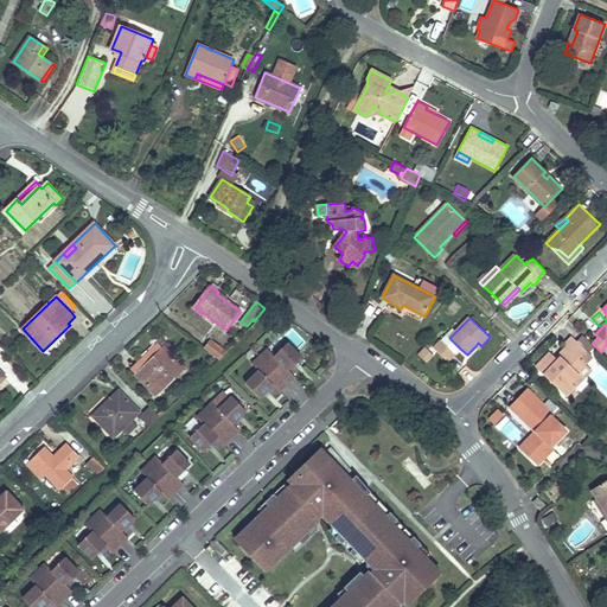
[(447,336),(441,340),(454,355),(460,349),(449,338),(447,336)]
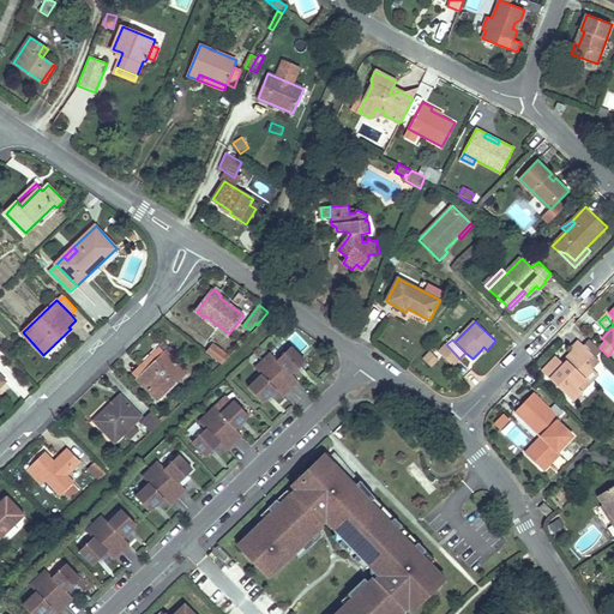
[(557,357),(542,372),(573,401),(583,391),(578,387),(587,379),(584,377),(593,368),(600,360),(579,341),(571,349),(573,351),(576,353),(565,365),(563,362),(557,357)]
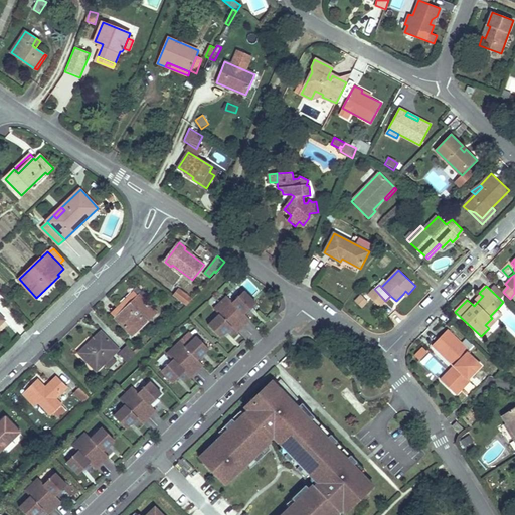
[(187,305),(192,299),(180,289),(175,296),(187,305)]
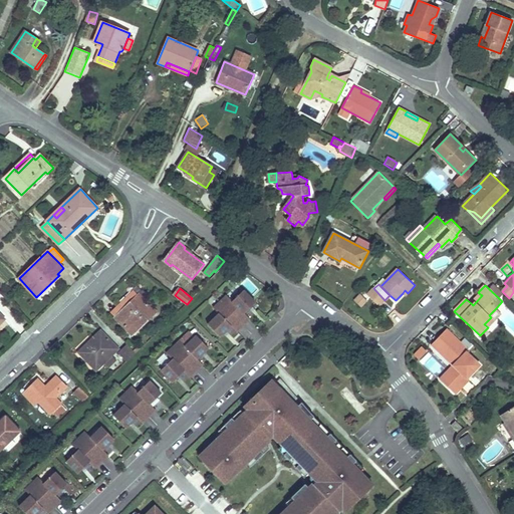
[(373,288),(367,294),(378,306),(384,300),(373,288)]
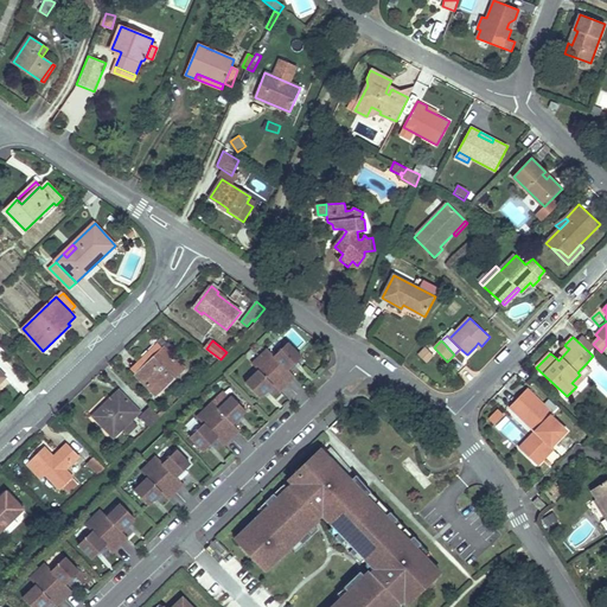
[(146,366),(136,375),(157,396),(185,369),(165,347),(164,349),(158,344),(140,360),(146,366)]
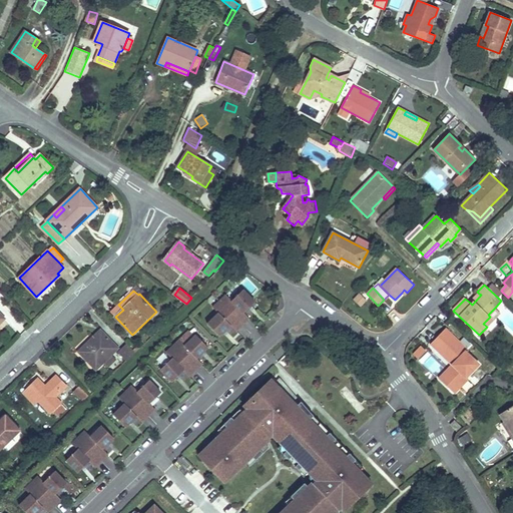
[(255,303),(243,291),(232,301),(227,296),(220,302),(243,326),(250,319),(244,314),(255,303)]
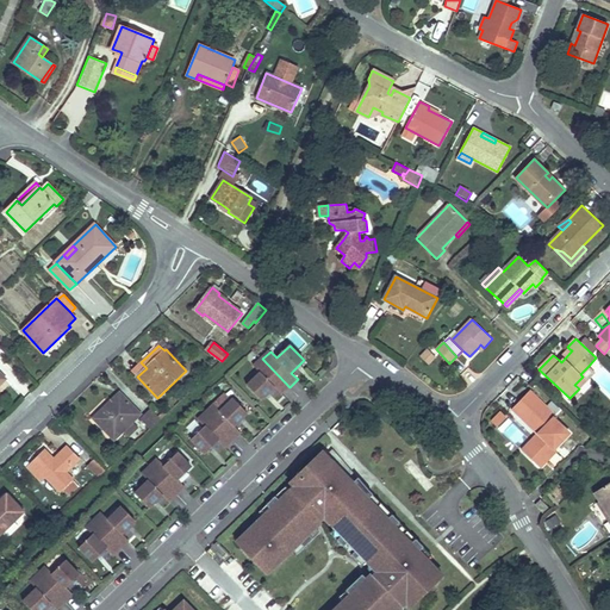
[(428,349),(421,356),(429,363),(436,356),(428,349)]
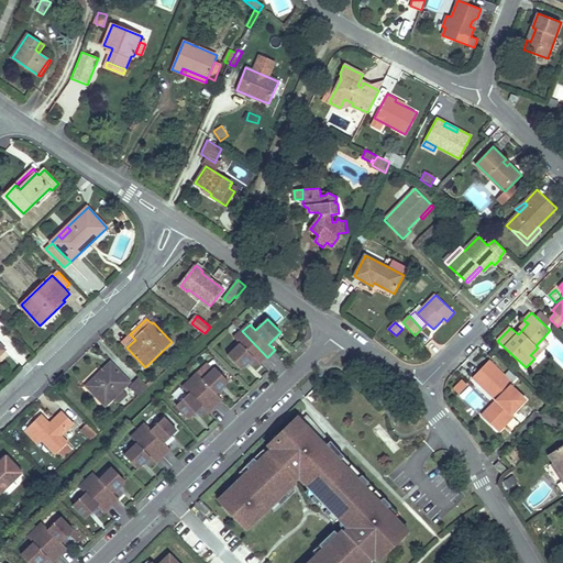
[(528,323),(526,322),(516,332),(518,334),(528,323)]
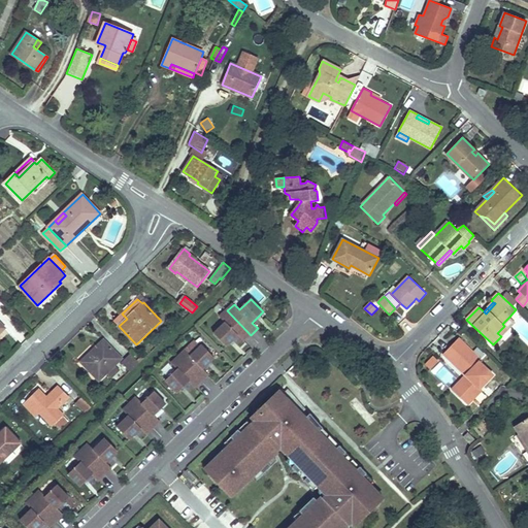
[(226,323),(215,334),(227,347),(238,336),(243,341),(251,335),(227,310),(221,318),(226,323)]
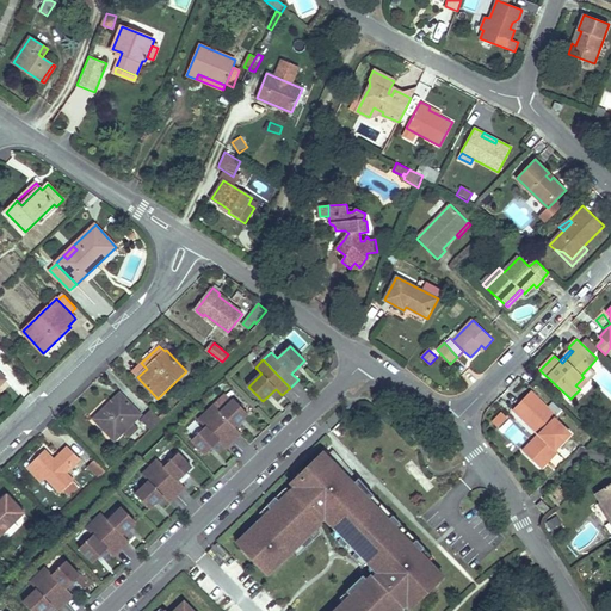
[(133,372),(137,377),(147,369),(141,363),(133,372)]
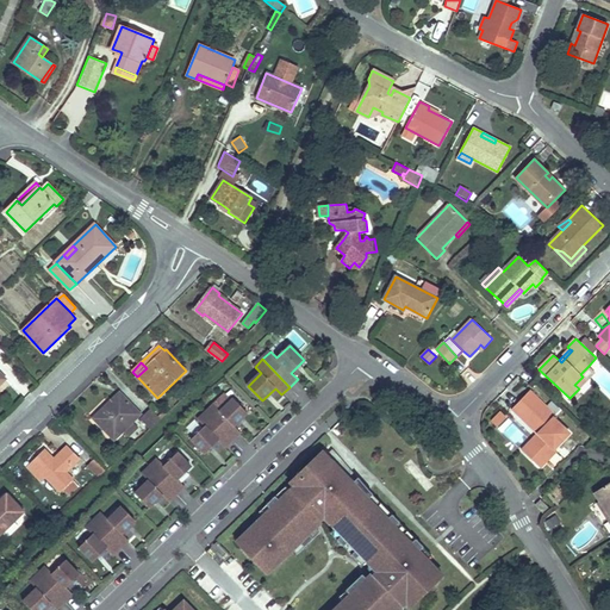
[(574,385),(579,388),(595,372),(589,366),(580,374),(583,377),(574,385)]
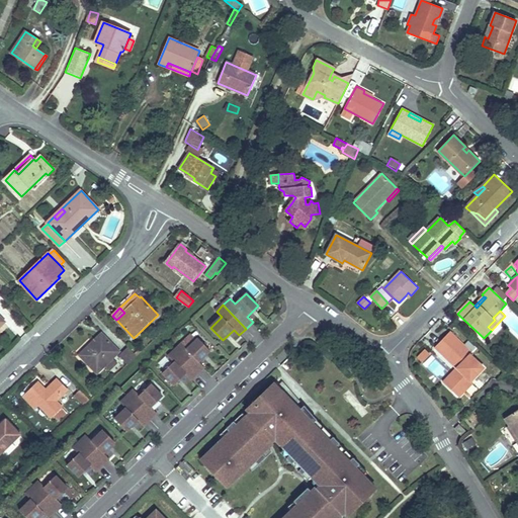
[(450,331),(435,347),(444,356),(447,354),(459,365),(456,368),(460,371),(447,385),(458,398),(472,383),(470,381),(484,367),(470,355),(472,353),(450,331)]
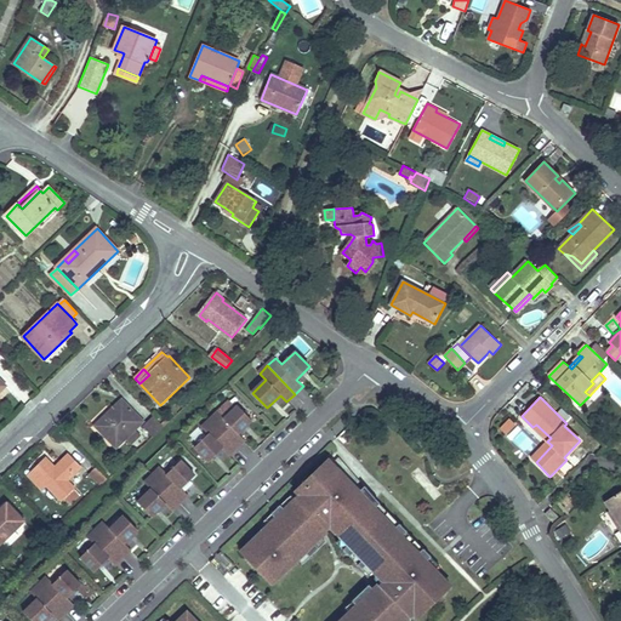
[(123,400),(96,426),(117,448),(126,437),(134,431),(143,421),(123,400)]
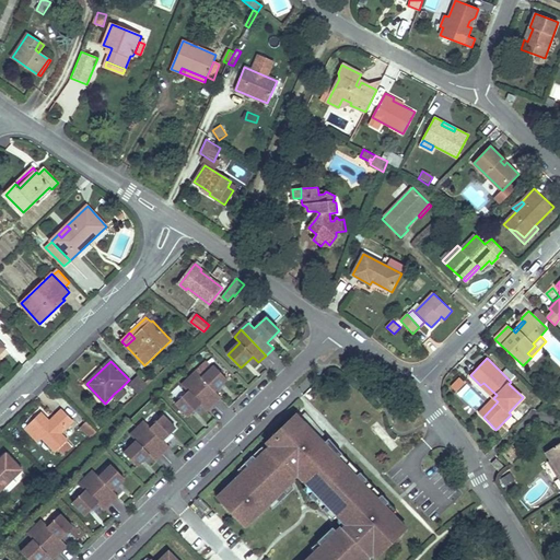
[(228,380),(214,366),(202,378),(197,372),(189,378),(214,405),(222,397),(216,392),(228,380)]
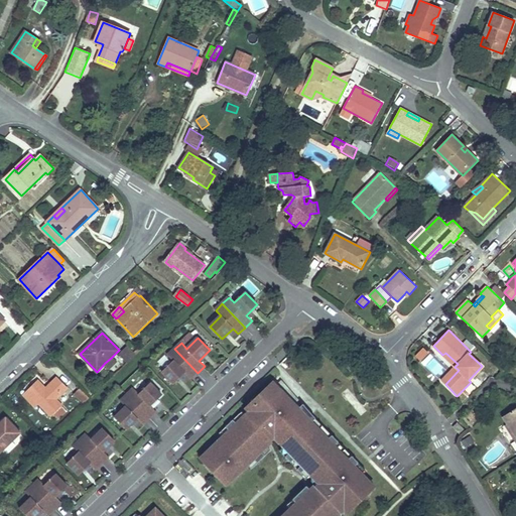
[(128,346),(119,354),(128,364),(137,355),(128,346)]
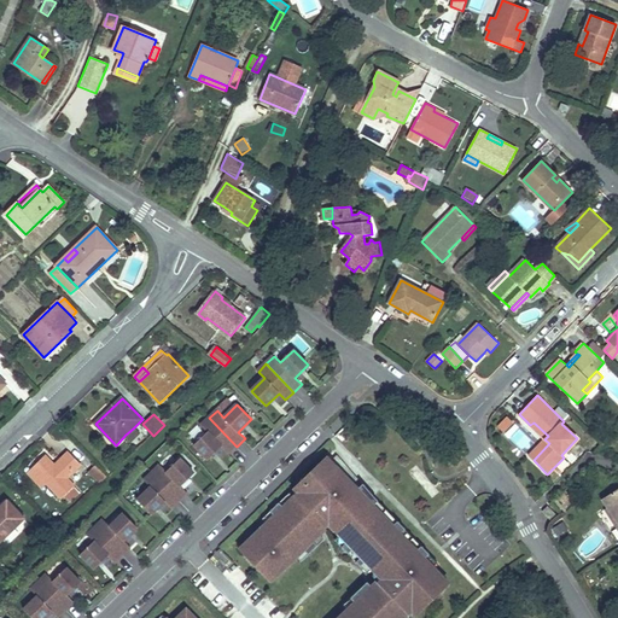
[(508,417),(503,421),(508,426),(513,421),(508,417)]
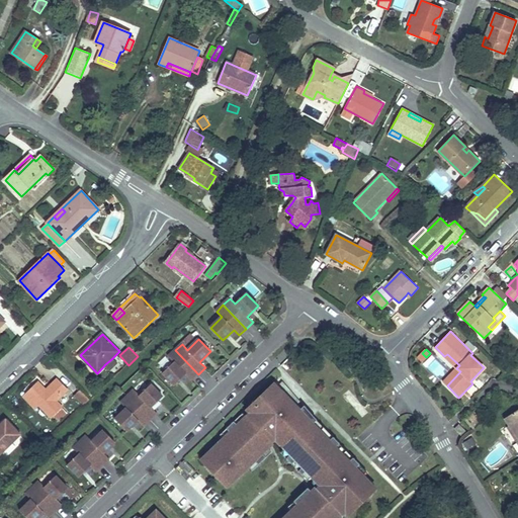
[(174,362),(163,373),(175,385),(186,375),(191,380),(198,374),(175,350),(169,357),(174,362)]
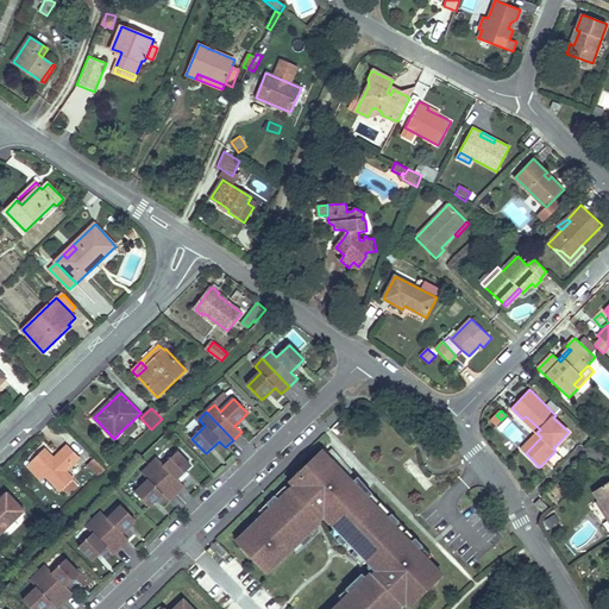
[(526,416),(522,419),(537,433),(540,429),(526,416)]
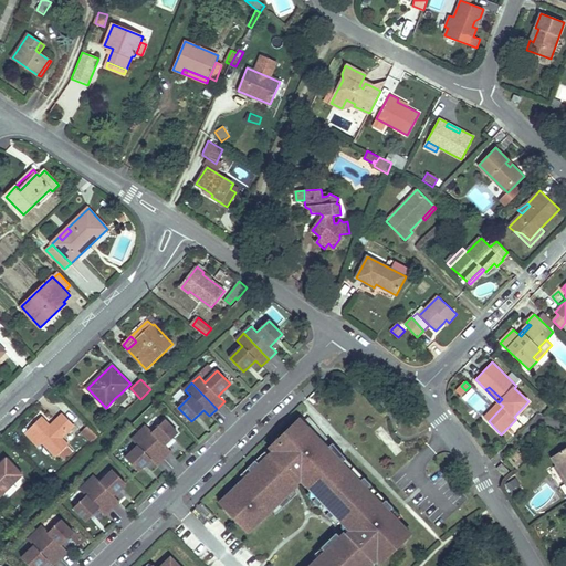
[(122,392),(115,398),(121,404),(127,397),(122,392)]
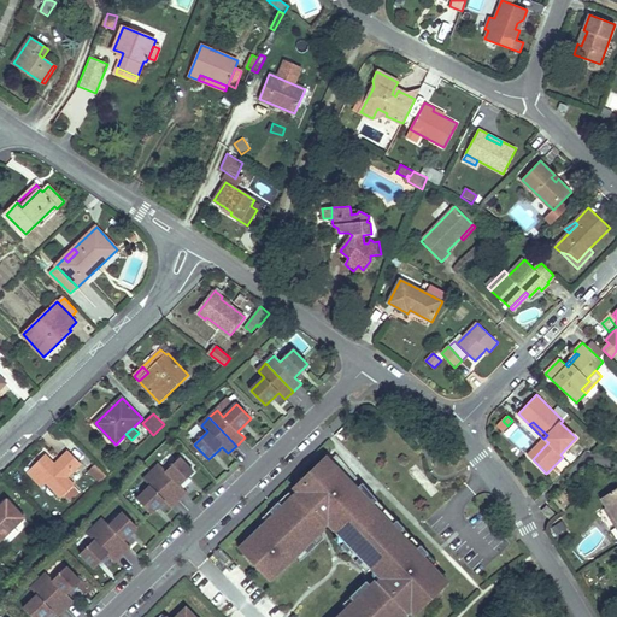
[(548,442),(544,439),(528,456),(533,459),(548,442)]
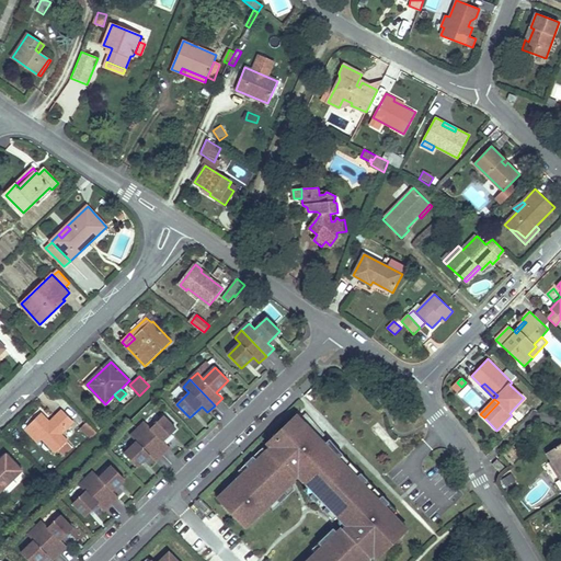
[(42,413),(30,425),(32,426),(27,431),(38,441),(42,437),(56,453),(58,450),(64,456),(73,447),(68,442),(68,441),(61,434),(75,422),(63,410),(50,422),(42,413)]
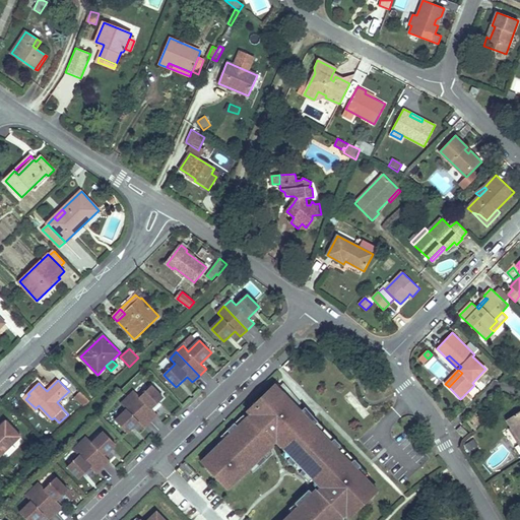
[(315,418),(283,383),(278,388),(311,421),(315,418)]
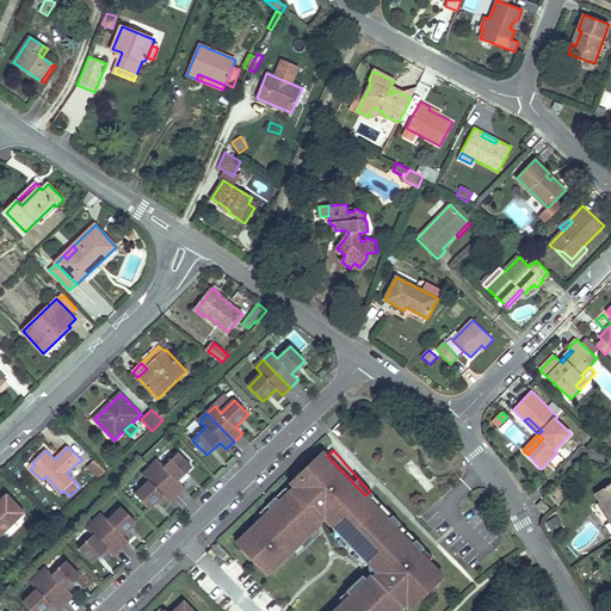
[(327,456),(322,452),(312,462),(316,467),(327,456)]
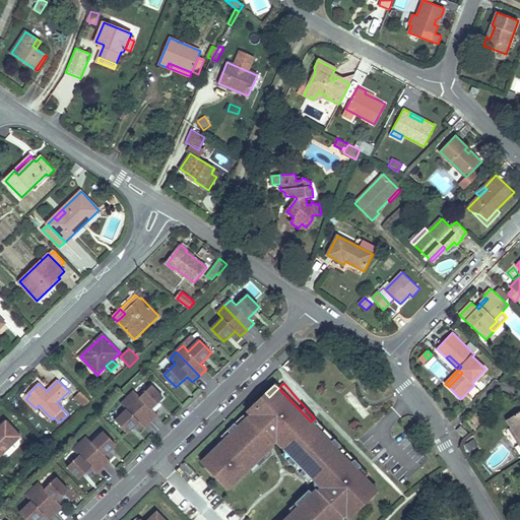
[(164,398),(151,386),(140,397),(135,391),(128,398),(151,421),(158,415),(152,409),(164,398)]
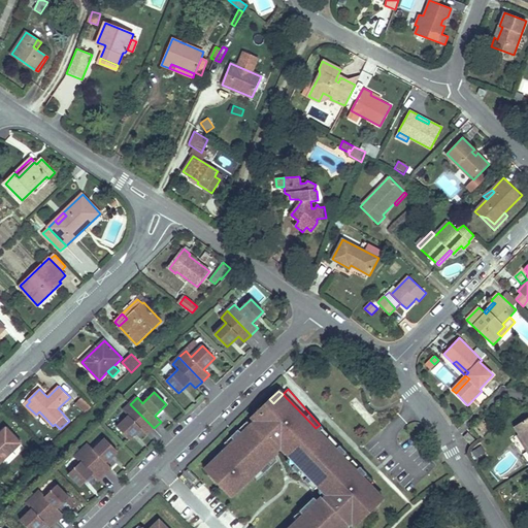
[(345,527),(353,521),(371,503),(380,495),(371,487),(363,477),(366,473),(360,467),(356,470),(342,456),(347,453),(339,446),(335,450),(319,432),(323,429),(320,425),(316,428),(283,394),(273,403),(269,399),(257,411),(261,416),(241,434),(238,430),(230,437),(234,441),(227,449),(208,466),(218,476),(213,480),(222,488),(226,485),(235,494),(254,476),(260,470),(263,474),(271,467),(267,463),(273,457),(274,456),(273,455),(278,450),(283,446),(289,452),(286,454),(290,458),(295,464),(292,467),(297,473),(301,470),(307,476),(304,481),(307,485),(311,481),(318,487),(321,490),(323,487),(329,494),(326,497),(320,503),(319,501),(318,501),(310,508),(307,504),(299,512),(303,516),(297,521),(290,527),(345,527)]
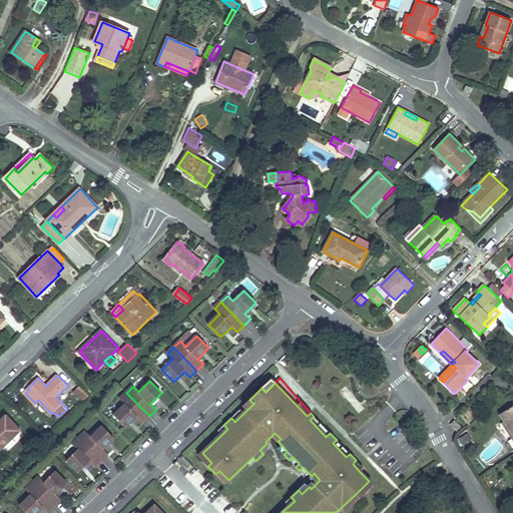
[(80,386),(74,392),(83,401),(89,395),(80,386)]
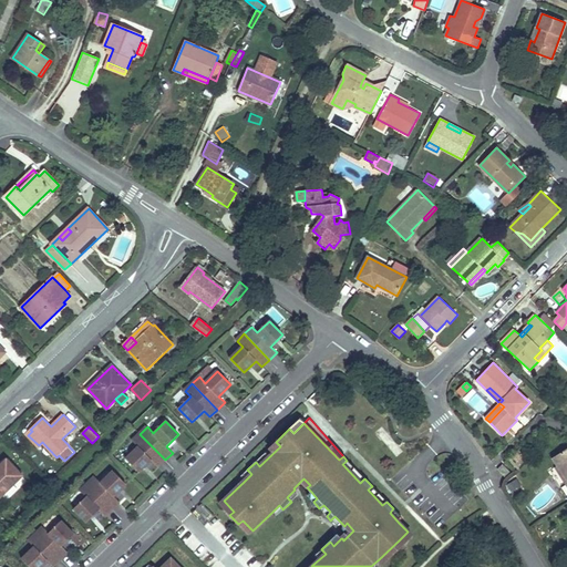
[(138,446),(126,459),(140,473),(152,461),(157,467),(165,460),(140,434),(133,441),(138,446)]
